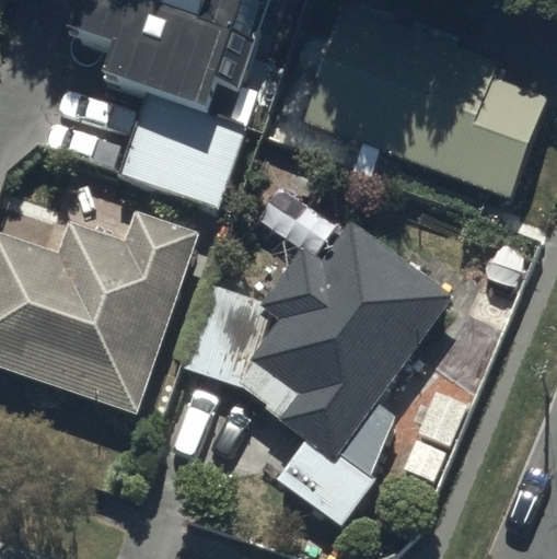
[(105,45),(96,72),(151,91),(247,124),(258,93),(241,88),(271,0),(69,0),(59,30),(105,45)]
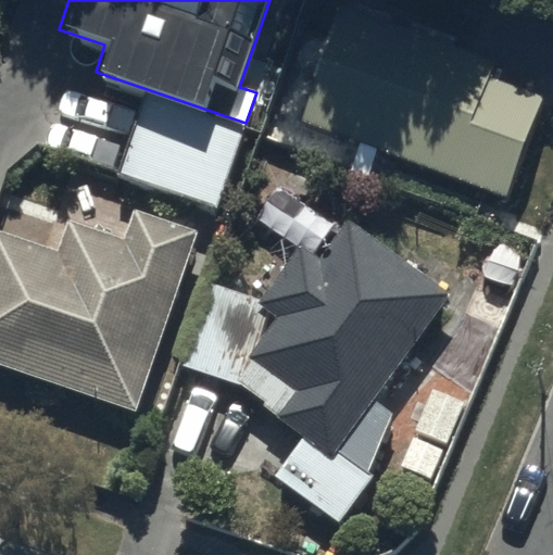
[(339,7),(297,122),(506,197),(543,96),(490,77),(495,62),(339,7)]
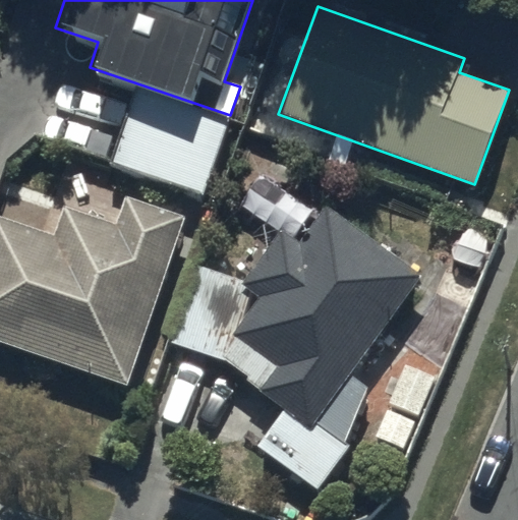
[(112,163),(203,194),(230,115),(140,84),(112,163)]
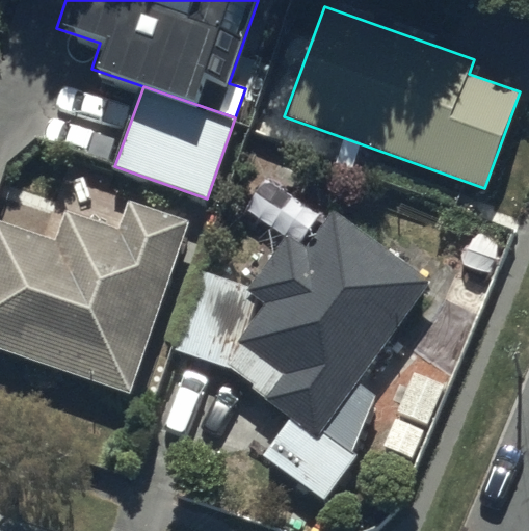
[(0,347),(128,392),(186,221),(128,202),(117,230),(64,212),(54,241),(0,222),(0,347)]
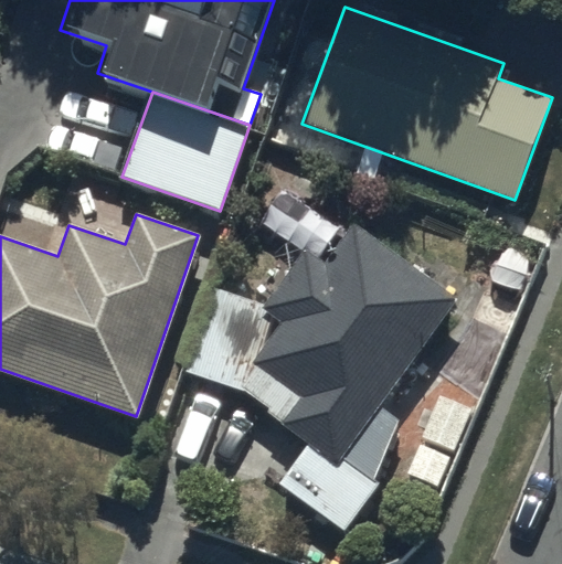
[(214,287),(186,371),(242,390),(311,444),(281,482),(343,530),(381,481),(377,480),(400,421),(379,405),(456,300),(356,226),(327,265),(305,248),(264,304),(214,287)]
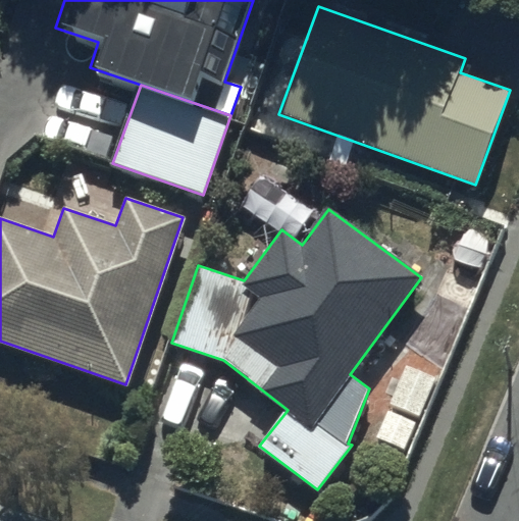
[(435,377),(406,366),(391,403),(420,414),(435,377)]
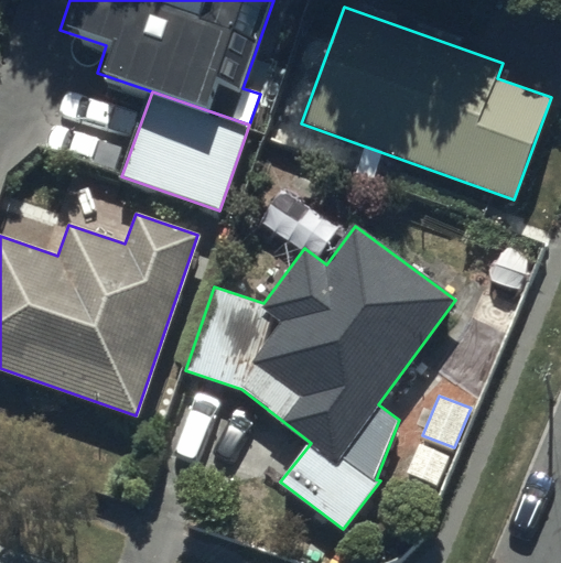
[(449,456),(419,443),(407,471),(437,484),(449,456)]
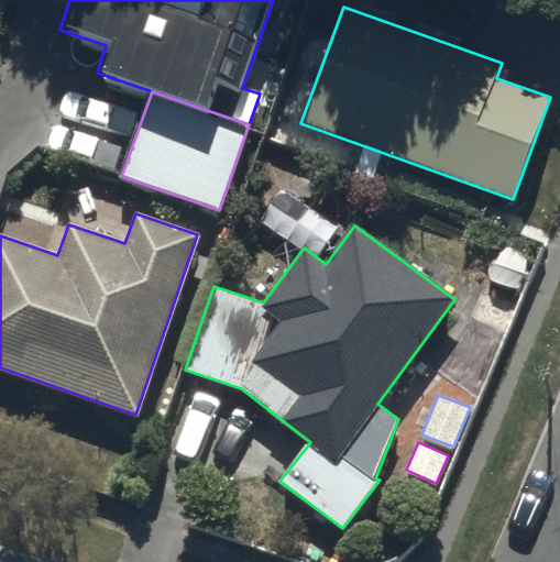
All buildings are outlined.
